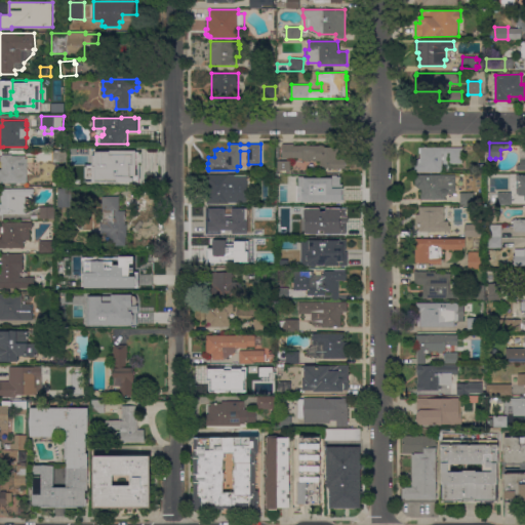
[(282,144),(294,144),(294,146),(322,145),(322,147),(338,147),(338,159),(346,159),(346,168),(334,168),(334,167),(320,168),(320,160),(304,160),(304,158),(283,158),(282,144)]
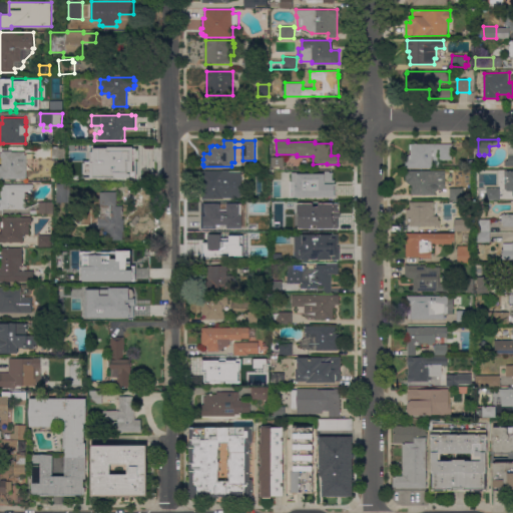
[(412,143),(452,144),(452,159),(440,159),(440,149),(433,149),(432,168),(405,167),(405,165),(406,165),(406,158),(408,156),(410,155),(412,154),(412,143)]
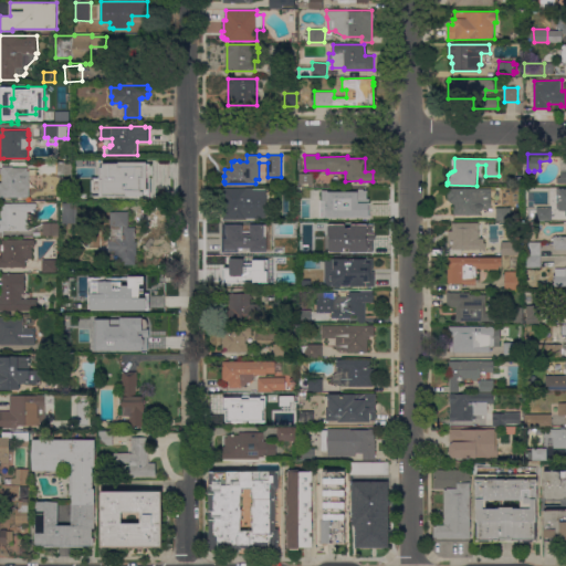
[(79,187),(79,173),(82,173),(82,159),(96,159),(95,174),(94,174),(94,187),(79,187)]
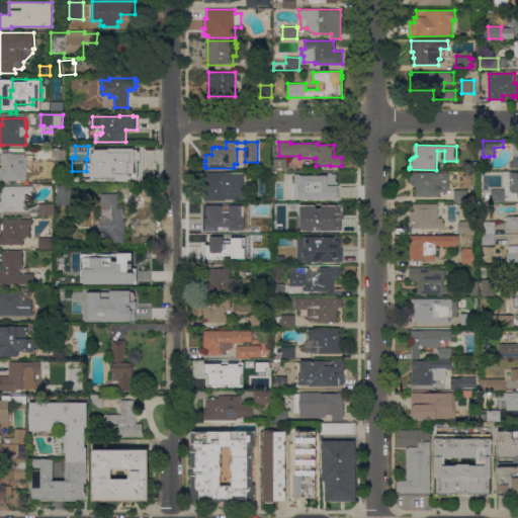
[(54,160),(53,149),(66,149),(66,159),(54,160)]
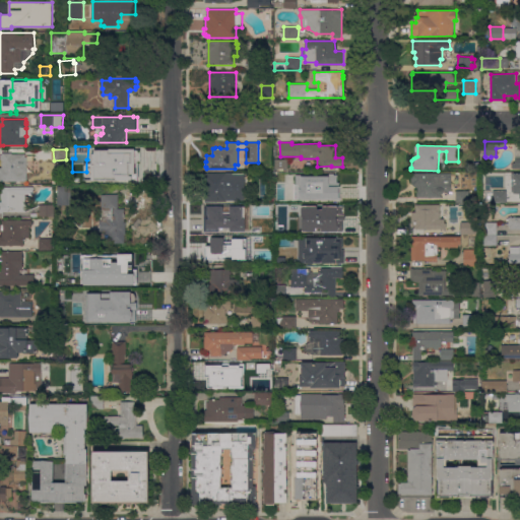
[(136,149),(135,168),(134,168),(134,182),(103,182),(103,149),(136,149)]
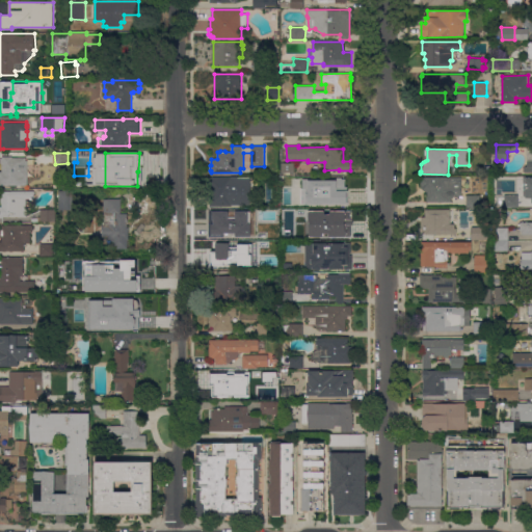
[(0,185),(0,171),(2,171),(2,163),(1,163),(1,156),(12,156),(12,157),(28,157),(28,185),(0,185)]
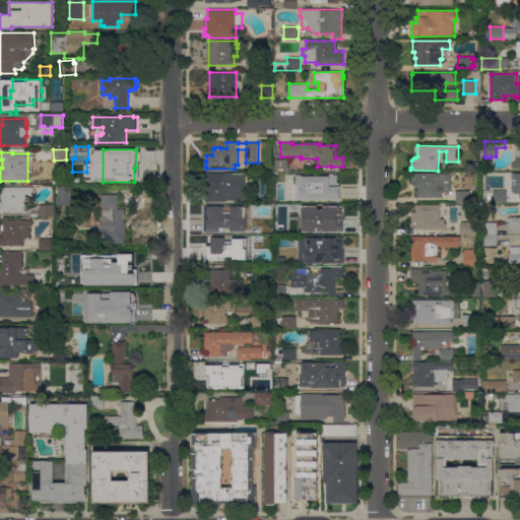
[(288,158),(288,169),(284,169),(284,170),(279,170),(279,169),(275,169),(275,158),(288,158)]
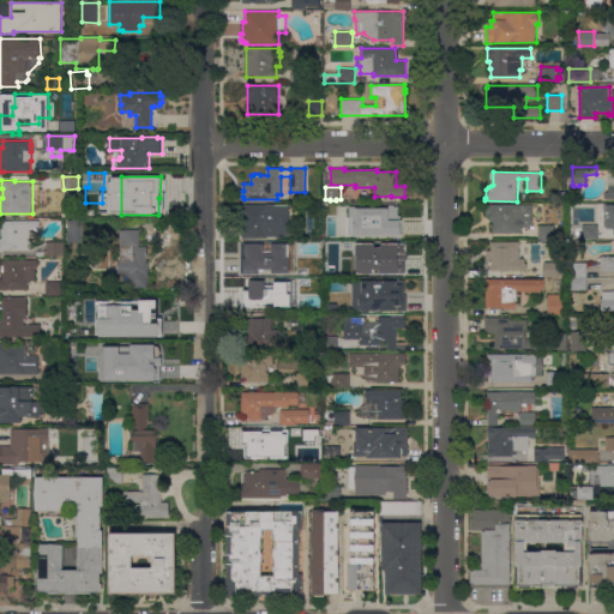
[(242,204),(275,204),(275,205),(289,205),(289,215),(290,215),(290,228),(280,228),(280,227),(269,227),(269,238),(242,238),(242,204)]
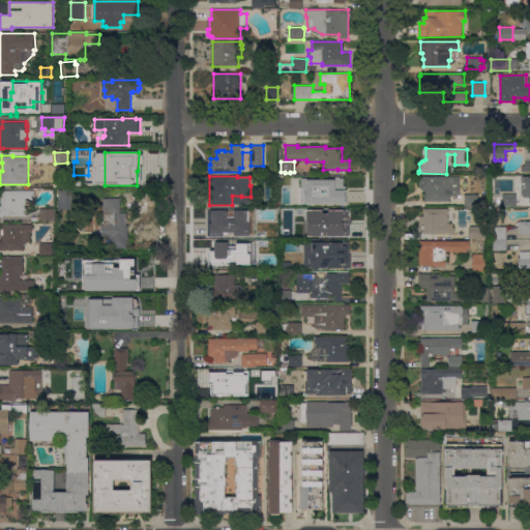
[(460,176),(460,195),(452,195),(452,197),(450,198),(450,201),(425,201),(425,192),(419,187),(419,176),(460,176)]
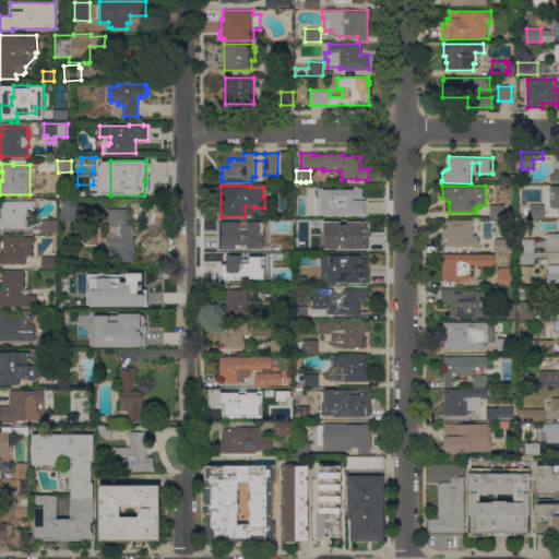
[(558,186),(558,207),(554,207),(554,206),(551,206),(551,204),(550,203),(544,203),(544,187),(551,187),(551,186),(558,186)]
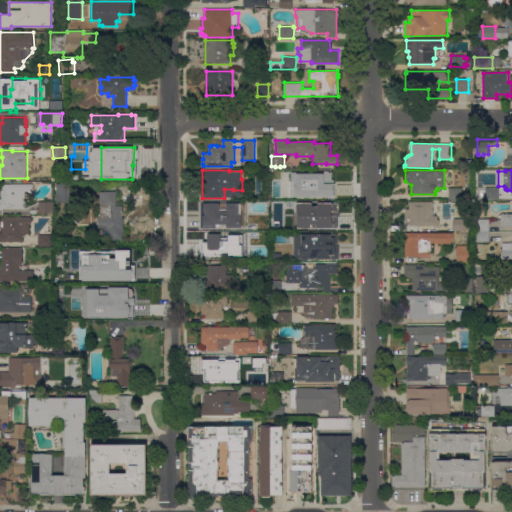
[(337,171),(337,200),(329,200),(330,194),(309,194),(309,189),(305,189),(305,179),(312,179),(312,171),(337,171)]
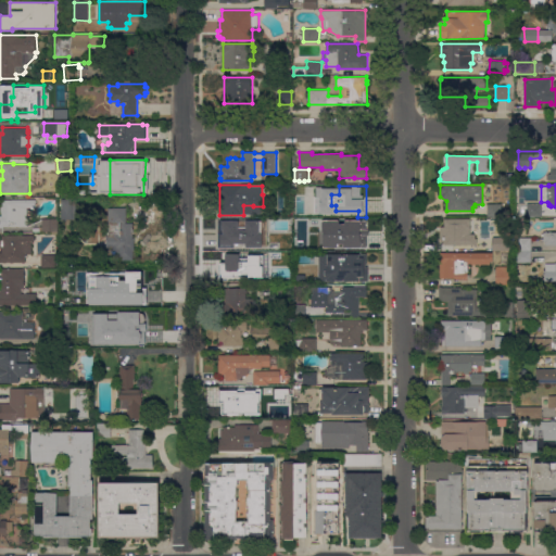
[(300,188),(312,188),(312,202),(300,202),(300,188)]
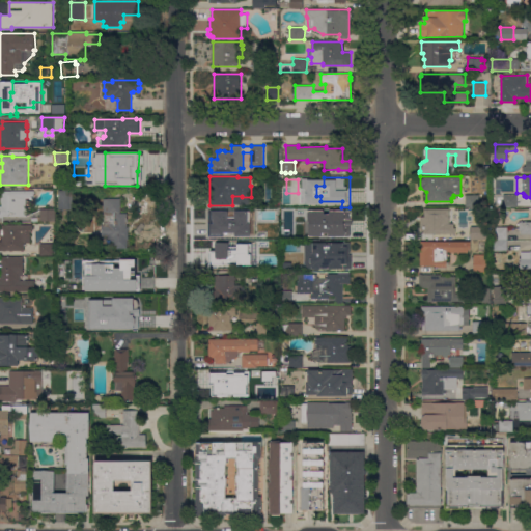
[(73,210),(56,210),(56,193),(59,193),(59,190),(74,190),(73,210)]
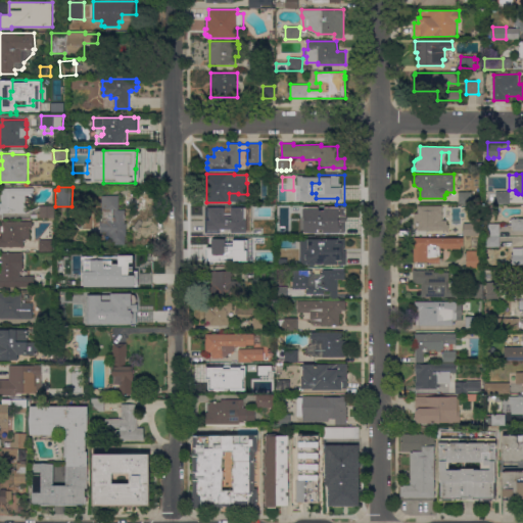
[(3,212),(3,215),(0,215),(0,203),(2,203),(2,199),(1,199),(1,191),(2,191),(2,188),(34,188),(34,196),(30,196),(30,194),(26,194),(26,204),(28,204),(28,212),(3,212)]
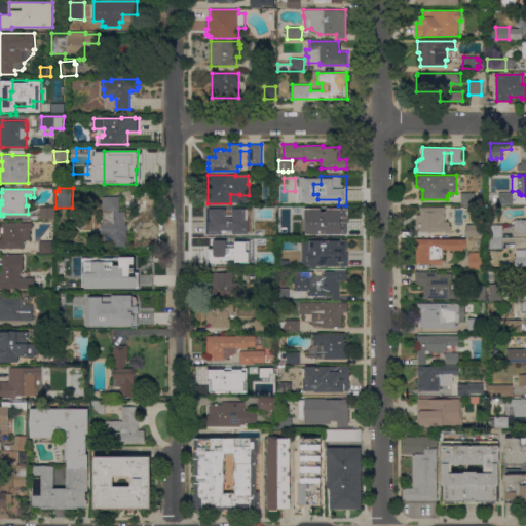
[(475,192),(475,204),(461,204),(461,193),(475,192)]
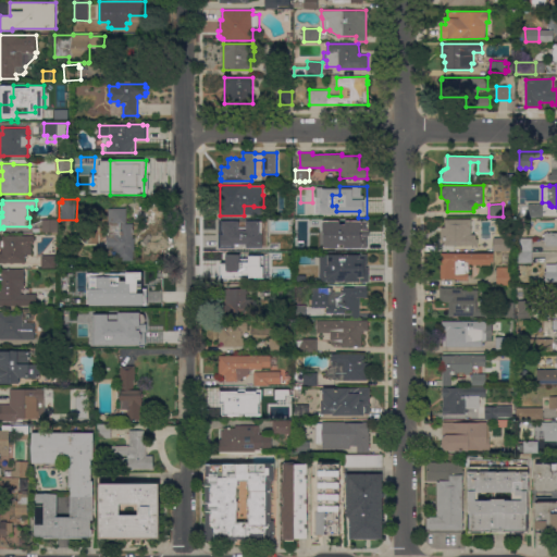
[(529,217),(517,217),(517,203),(529,203),(529,217)]
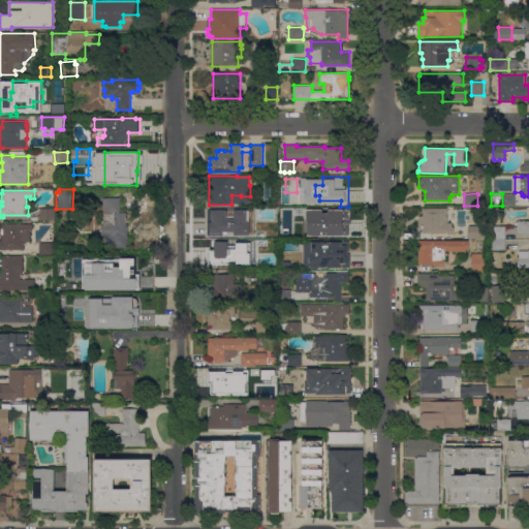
[(502,206),(502,193),(516,193),(516,206),(502,206)]
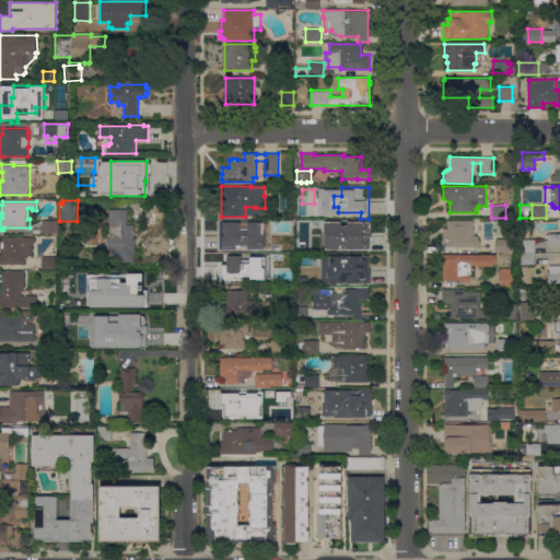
[(119,261),(119,253),(114,253),(114,249),(107,249),(107,237),(109,236),(109,209),(128,209),(128,224),(135,224),(135,240),(136,240),(136,252),(135,252),(135,261),(119,261)]
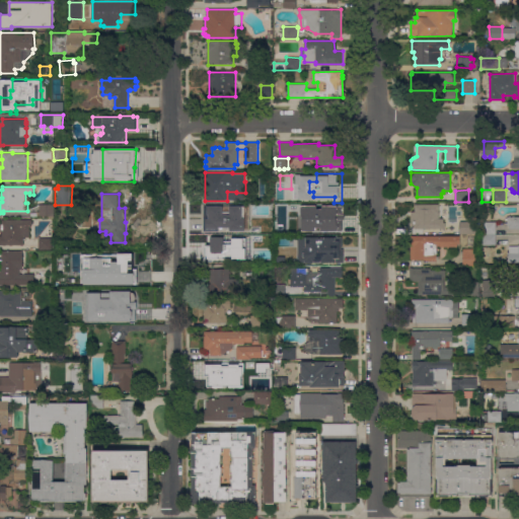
[(54,204),(54,216),(33,216),(33,213),(40,213),(40,204),(54,204)]
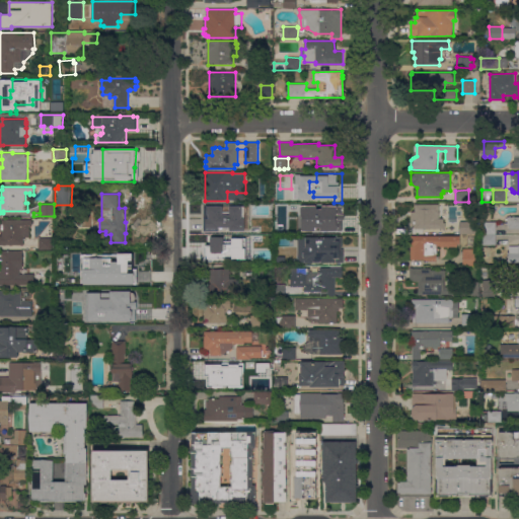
[(219,212),(222,213),(222,214),(235,215),(235,204),(258,204),(258,217),(235,217),(235,221),(235,240),(231,240),(231,249),(206,249),(206,214),(219,214),(219,212)]
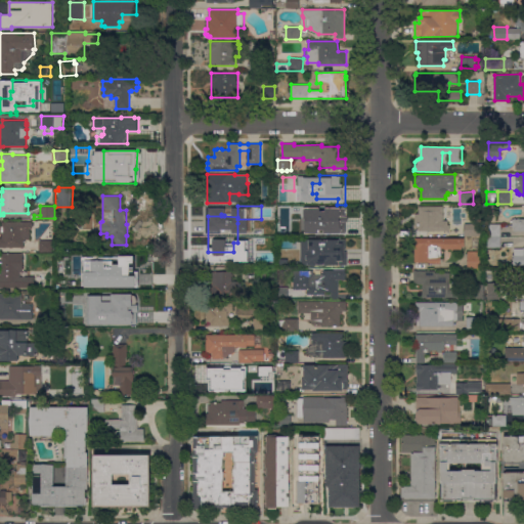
[(323,208),(323,206),(334,206),(334,208),(347,208),(347,226),(342,226),(342,231),(312,230),(312,226),(301,226),(301,208),(323,208)]
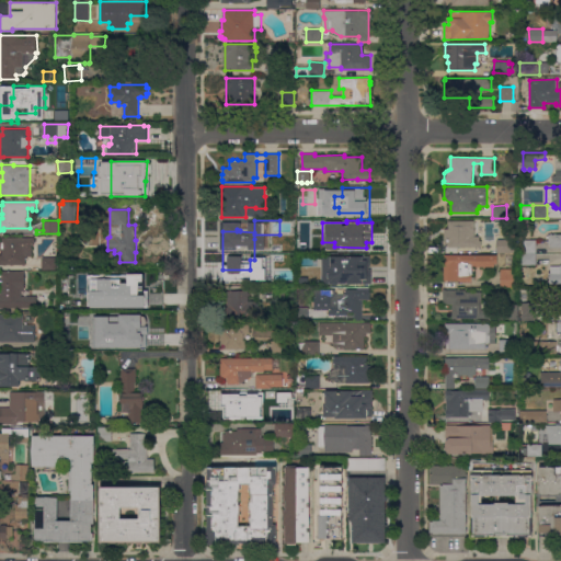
[(445,229),(449,229),(448,220),(476,220),(476,236),(480,236),(480,241),(482,241),(482,247),(449,247),(449,245),(445,245),(445,229)]
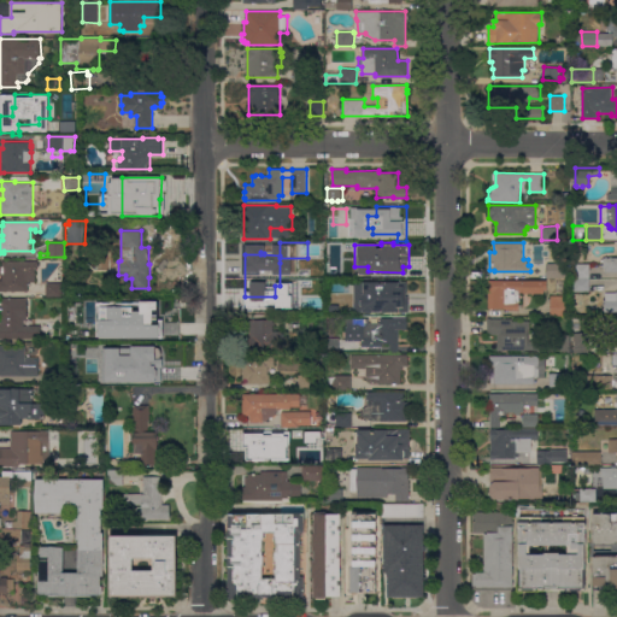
[(586,242),(586,260),(579,260),(579,253),(571,253),(571,242),(586,242)]
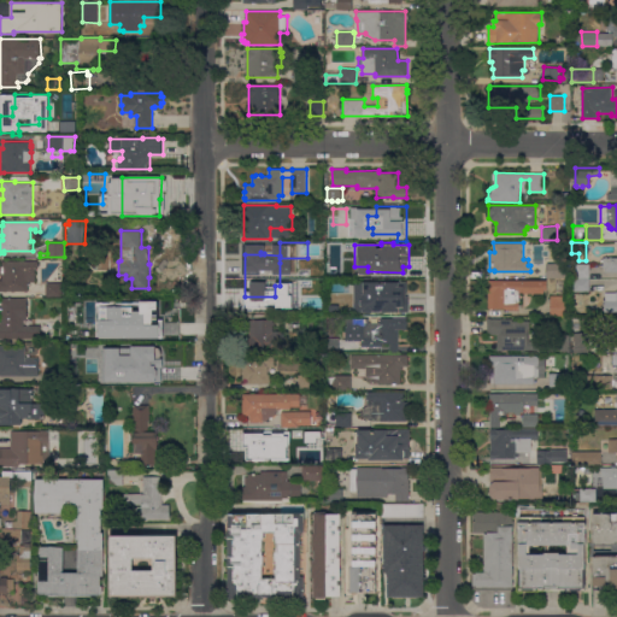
[(327,277),(327,258),(338,258),(336,263),(352,263),(352,277),(327,277)]
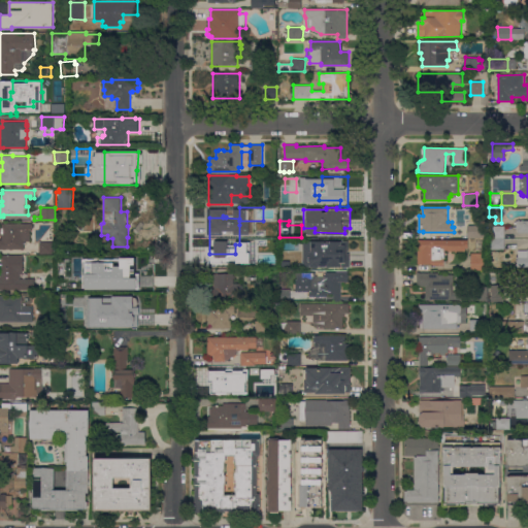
[(527,233),(519,233),(519,230),(517,230),(517,221),(527,221),(527,233)]
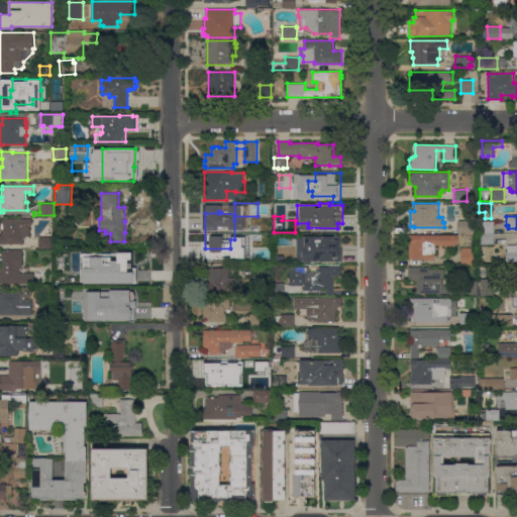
[(0,243),(0,234),(3,234),(3,229),(1,228),(1,223),(3,222),(3,219),(32,218),(32,225),(30,225),(30,236),(24,236),(24,243),(0,243)]
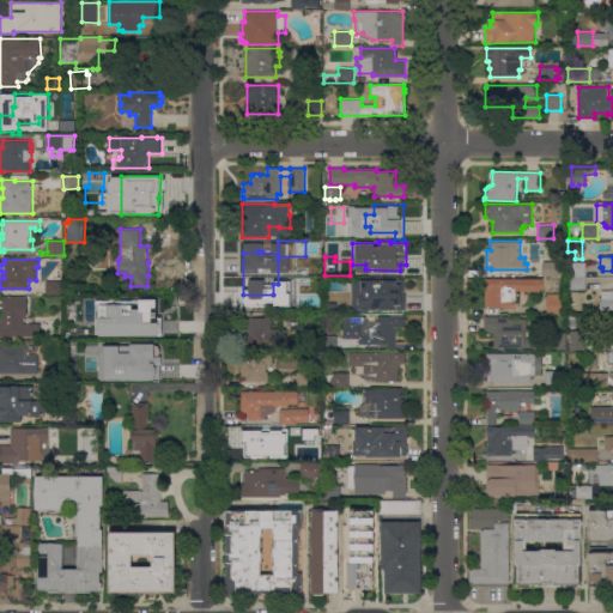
[(570,275),(570,262),(586,262),(587,275),(570,275)]
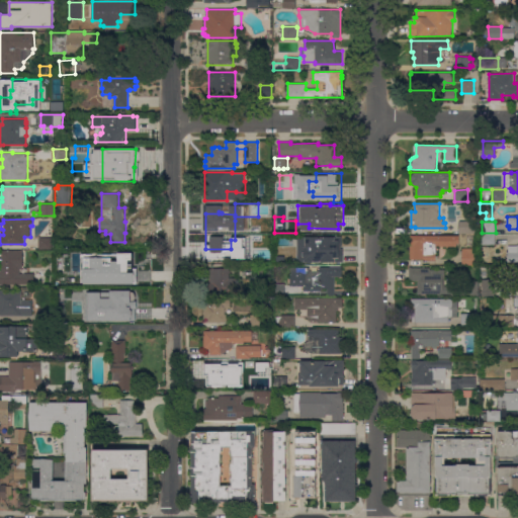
[(273,239),(265,239),(265,226),(273,226),(273,239)]
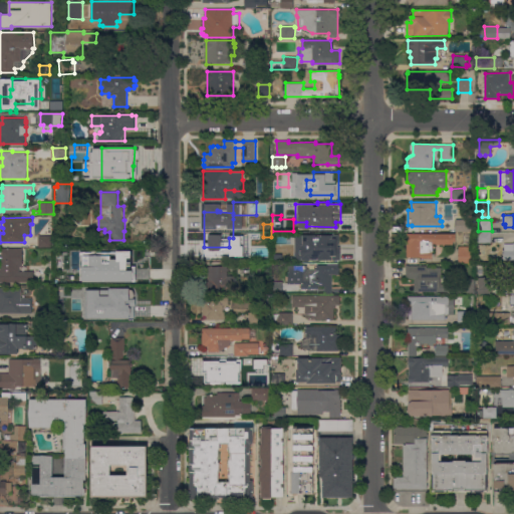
[(478,242),(478,232),(492,232),(491,243),(478,242)]
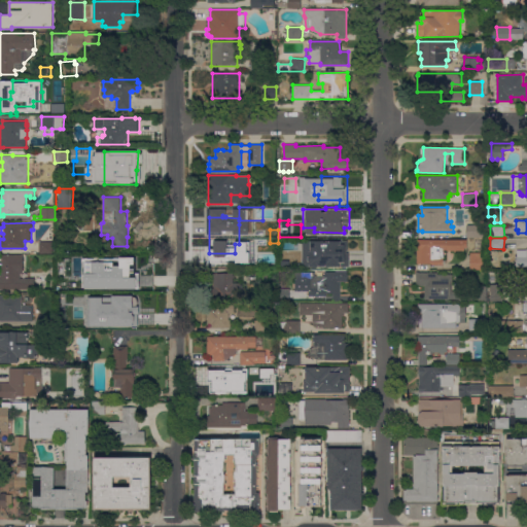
[(463,239),(463,250),(445,250),(445,258),(444,258),(444,260),(447,260),(447,264),(444,264),(444,265),(432,265),(432,264),(417,264),(417,239),(463,239)]
